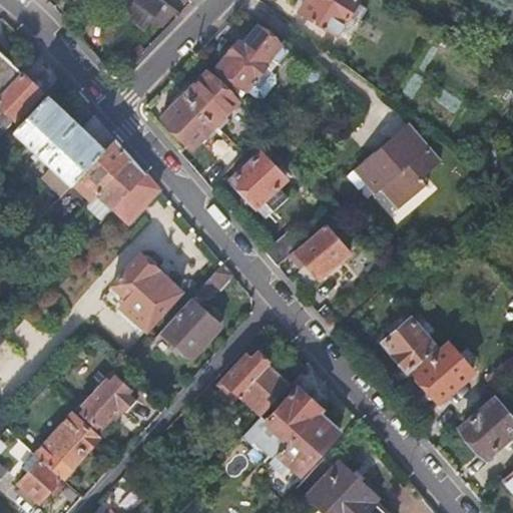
[(145,27),(165,1),(163,0),(133,0),(125,12),(145,27)]
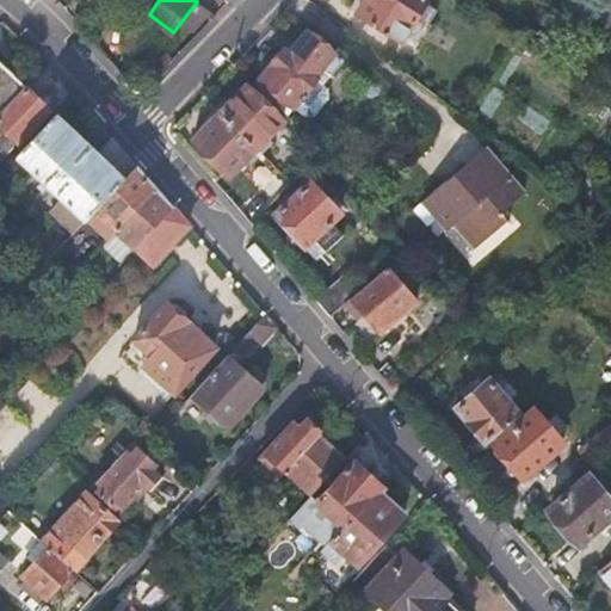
[(368,0),(358,14),(401,42),(424,4),(421,0),(368,0)]
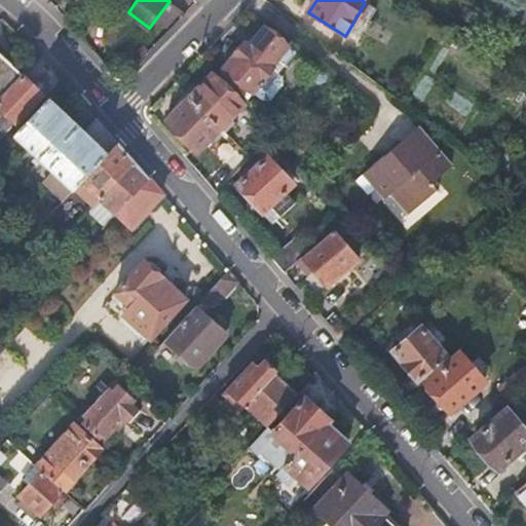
[(295,41),(272,24),(268,28),(265,28),(249,48),(245,44),(224,70),(254,95),(273,69),(272,65),(274,63),(283,70),(293,55),(285,49),(288,45),(290,47),(295,41)]
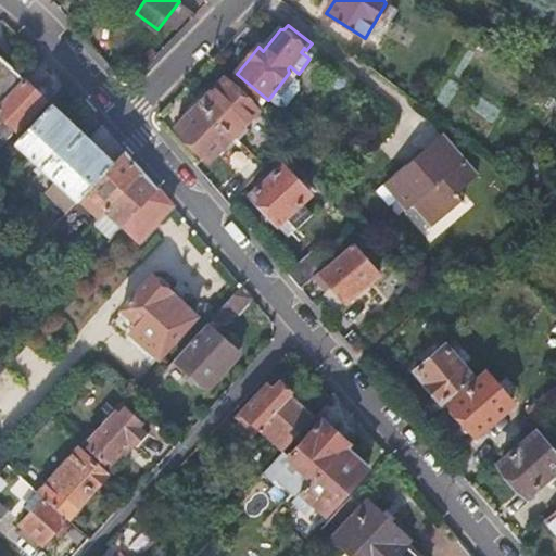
[(301,52),(310,59),(313,55),(306,50),(304,48),(301,52)]
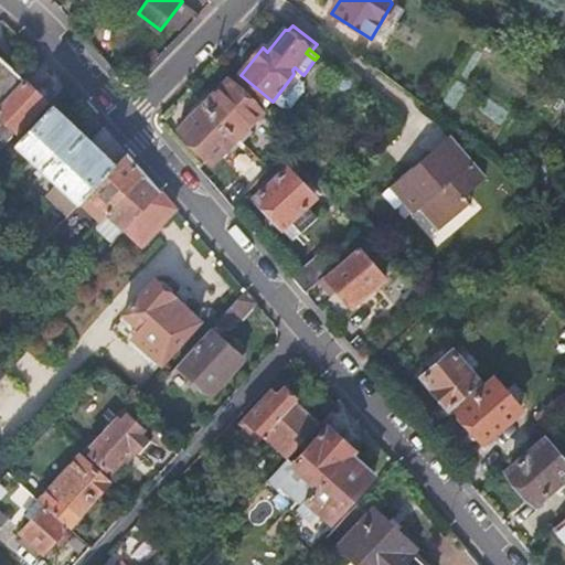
[(0,106),(24,81),(0,56),(0,106)]
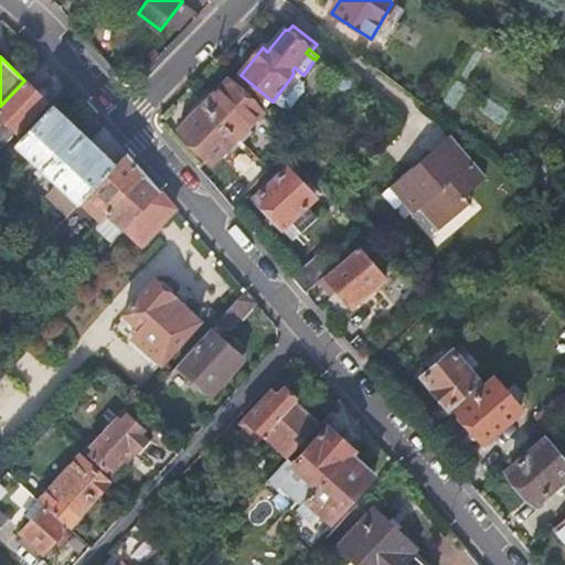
[(48,102),(24,81),(0,106),(0,131),(11,141),(48,102)]
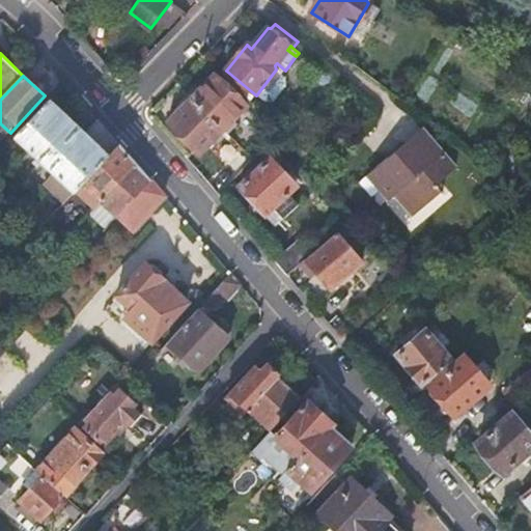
[(215,76),(192,99),(223,128),(245,105),(215,76)]
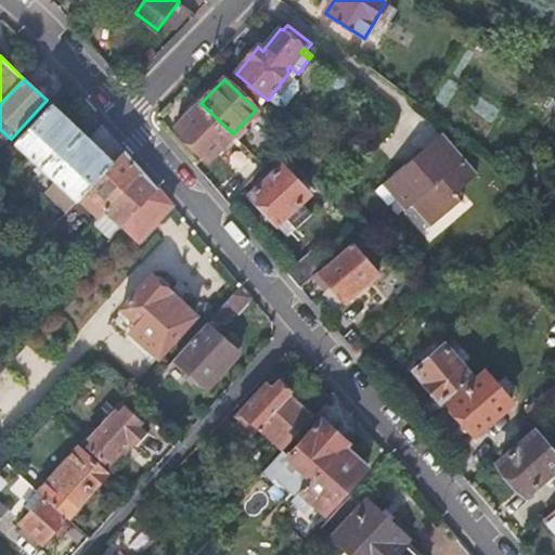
[(89,138),(51,102),(14,143),(56,182),(64,190),(78,202),(81,197),(125,151),(103,126),(101,124),(89,138)]
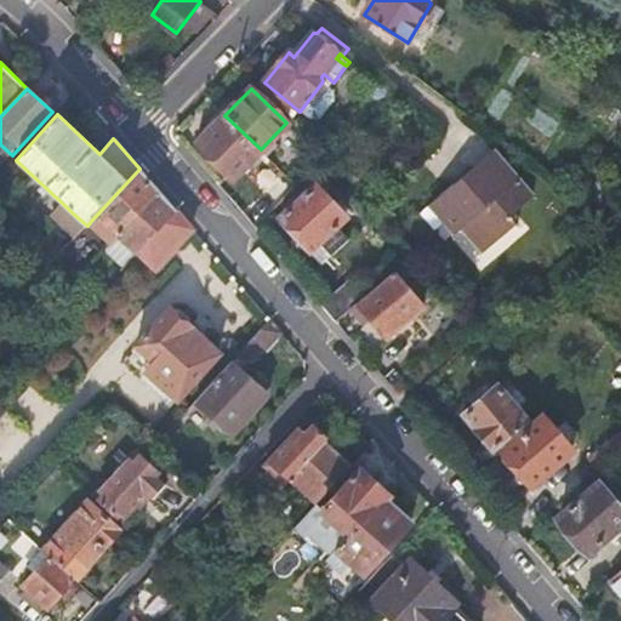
[(261,149),(224,115),(195,144),(233,180),(261,149)]
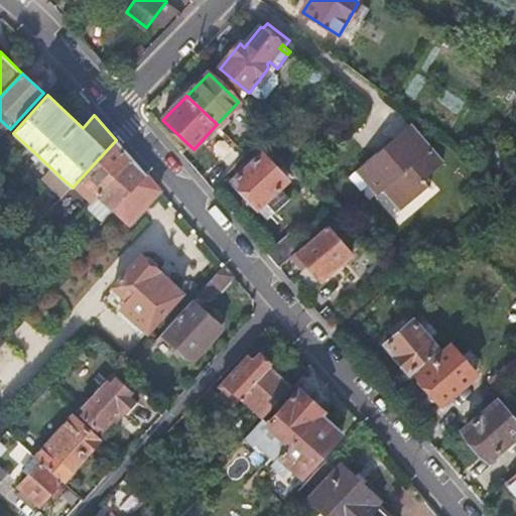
[(393,147),(395,150),(382,160),(378,155),(361,171),(382,196),(389,189),(404,208),(429,186),(425,179),(443,164),(413,129),(393,147)]
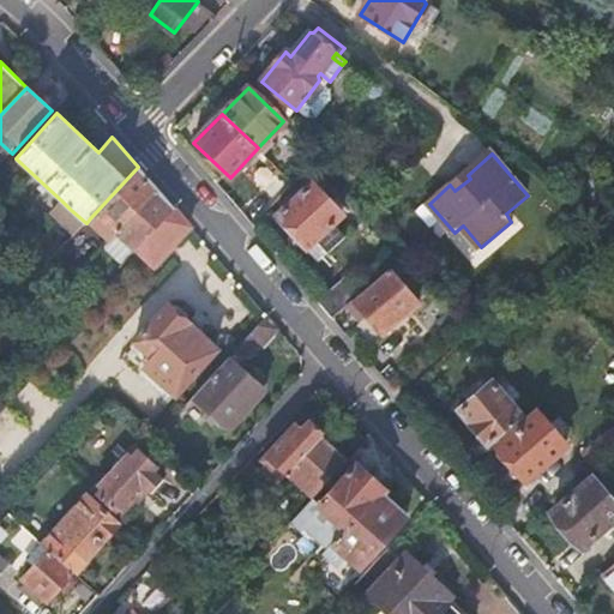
[(148,178),(138,167),(90,218),(112,239),(120,232),(158,190),(148,178)]
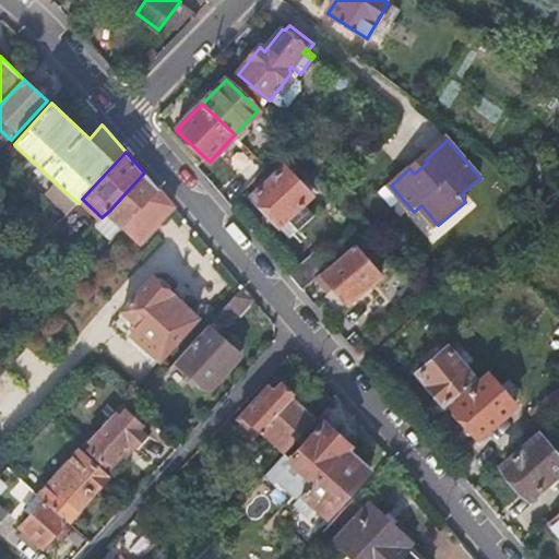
[(318,216),(307,204),(313,195),(286,168),(257,201),(284,228),(290,222),(304,233),(318,216)]
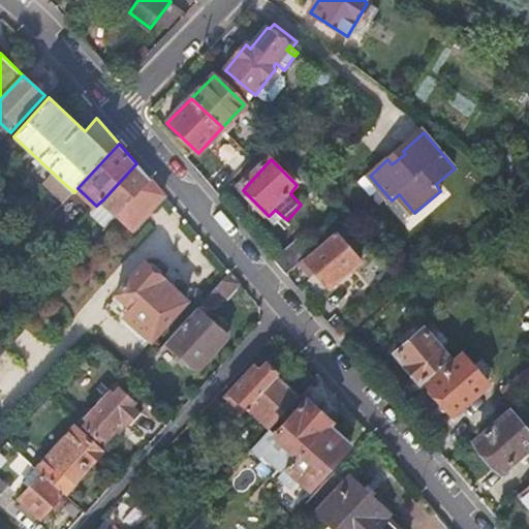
[(146,175),(136,163),(103,199),(118,214),(150,180),(146,175)]
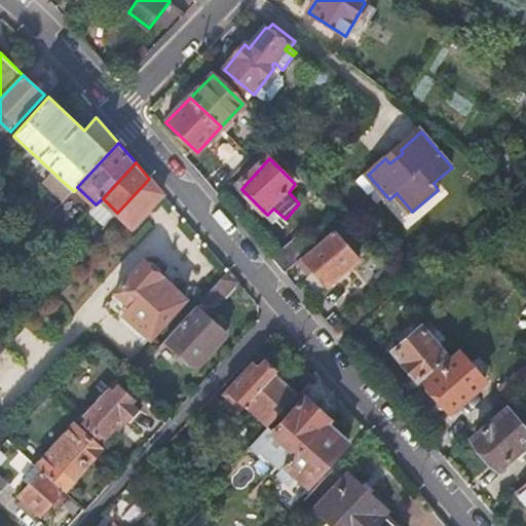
[(61,180),(53,173),(48,179),(55,185),(61,180)]
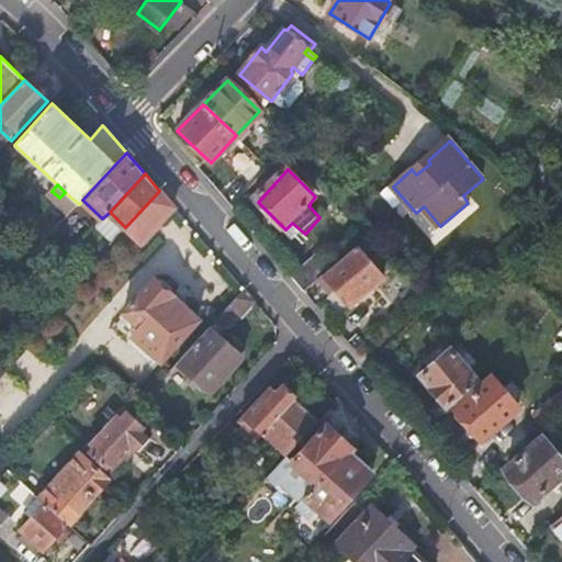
[(176,209),(159,191),(125,227),(142,244),(176,209)]
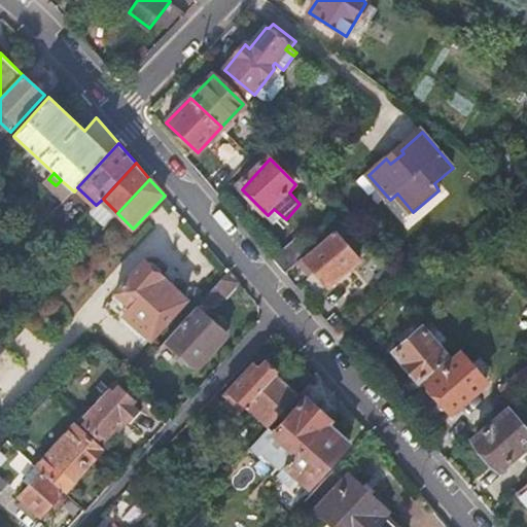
[(336,232),(309,254),(304,258),(342,302),(381,269),(367,255),(360,260),(336,232)]
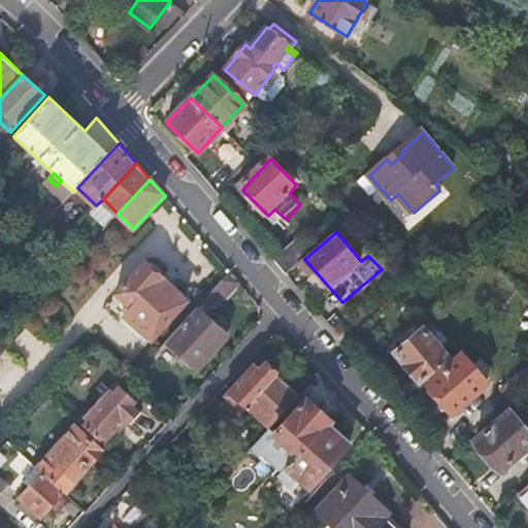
[(274,261),(287,274),(304,259),(309,255),(296,239),(274,261)]
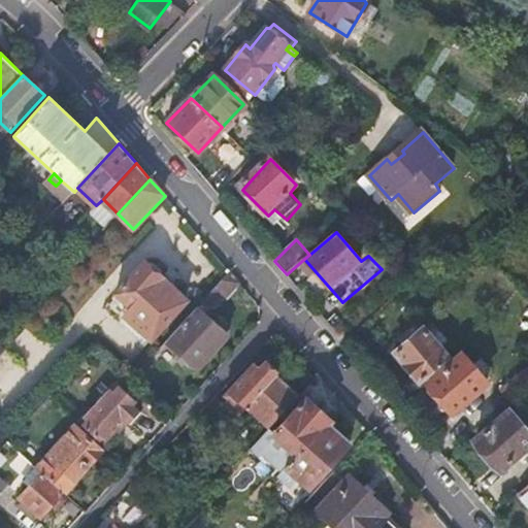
[(152,339),(186,302),(161,278),(161,270),(154,263),(147,264),(145,262),(117,292),(131,306),(126,315),(131,319),(127,326),(141,339),(145,335),(152,339)]
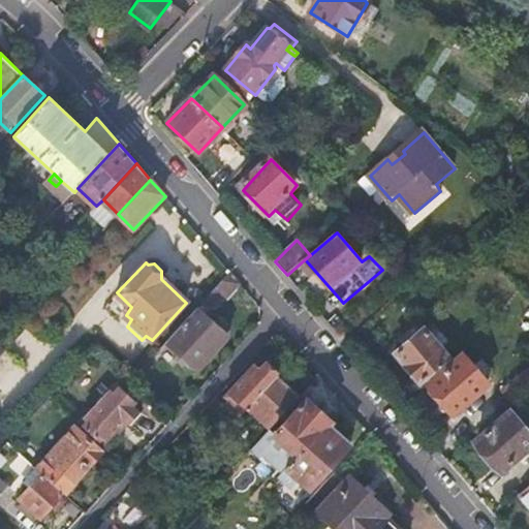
[(238,282),(229,272),(203,301),(209,307),(216,306),(238,282)]
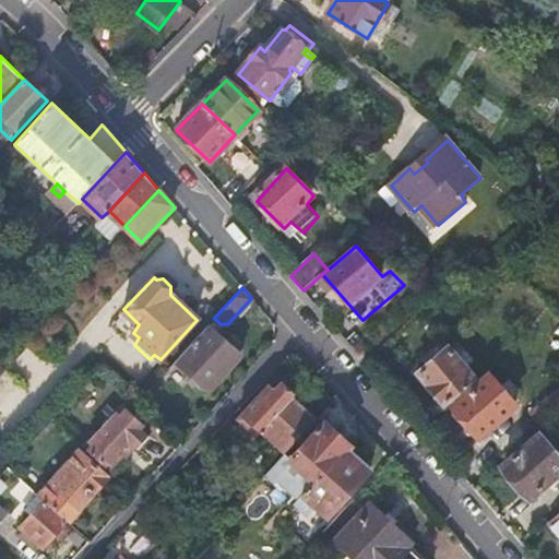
[(226,343),(207,325),(176,361),(187,371),(209,391),(241,356),(239,354),(226,343)]
